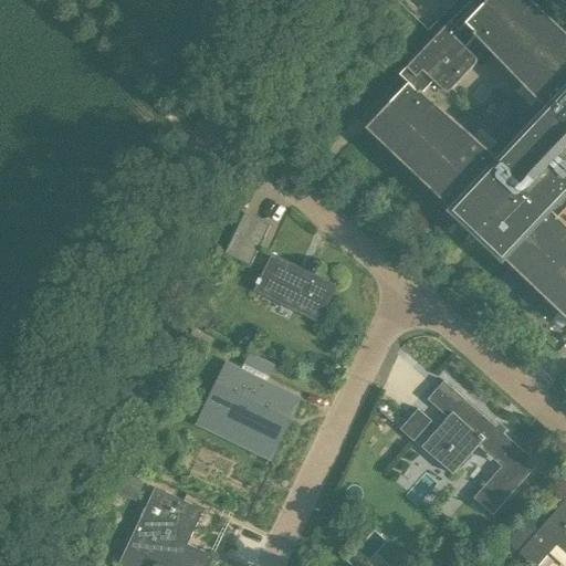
[(565,32),(532,0),(504,0),(469,38),(460,30),(459,30),(450,21),(399,75),(409,84),(367,128),(376,136),(474,231),(475,229),(483,236),(481,237),(565,317),(565,223),(559,217),(565,209),(565,32)]
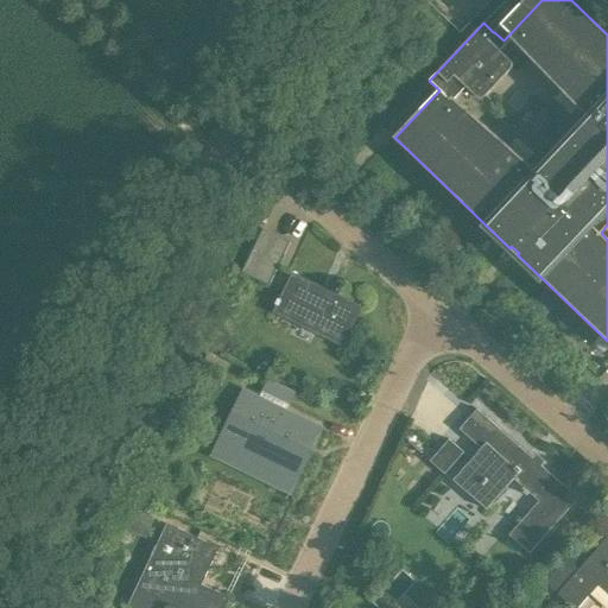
[(263,230),(241,272),(268,285),(289,244),(263,230)]
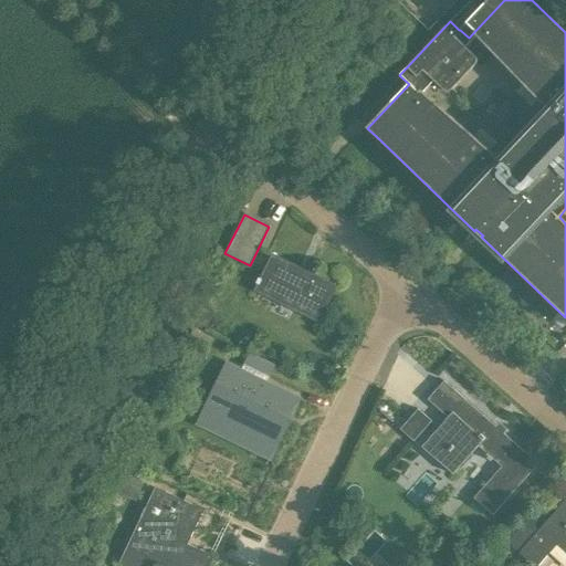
[(263,272),(254,292),(273,301),(293,311),(318,323),(336,285),(310,272),(299,268),(272,254),(263,272)]
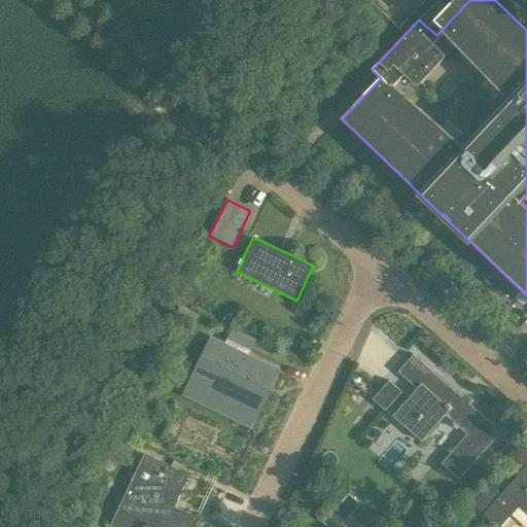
[(187,390),(253,421),(267,392),(265,391),(268,385),(274,372),(224,348),(211,342),(187,390)]
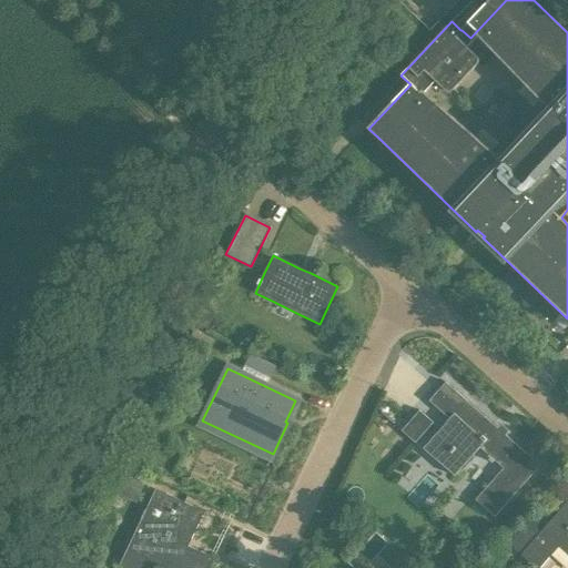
[(460,472),(474,456),(473,455),(479,447),(503,468),(475,499),(495,516),(540,466),(446,382),(443,385),(428,401),(448,419),(423,448),(454,476),(459,470),(460,472)]
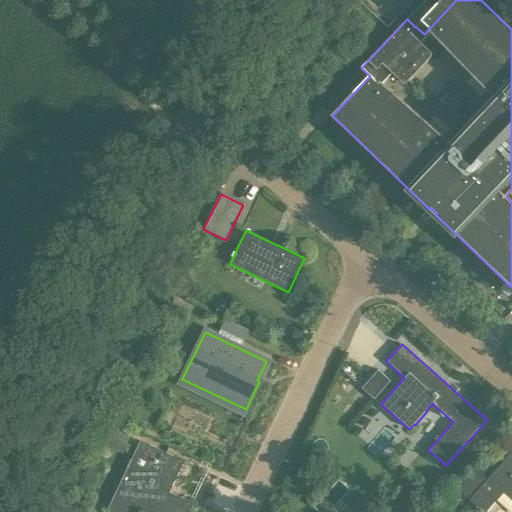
[(390,382),(379,372),(364,389),(375,399),(390,382)]
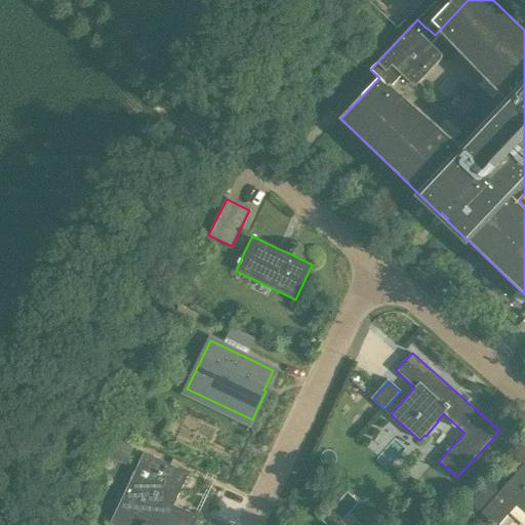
[(113,432),(104,455),(126,465),(128,459),(135,441),(113,432)]
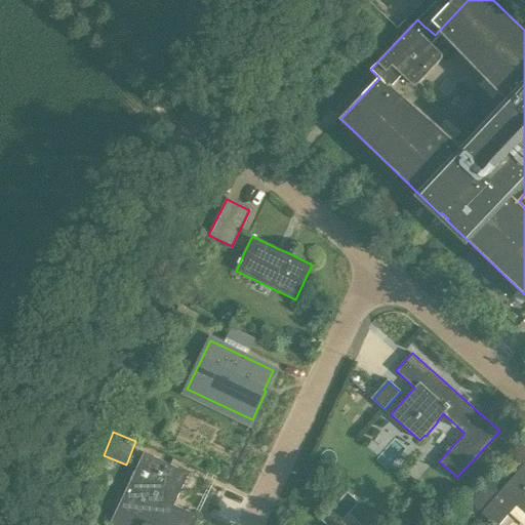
[(152,456),(146,468),(139,465),(118,509),(152,524),(193,524),(197,517),(172,506),(188,473),(152,456)]
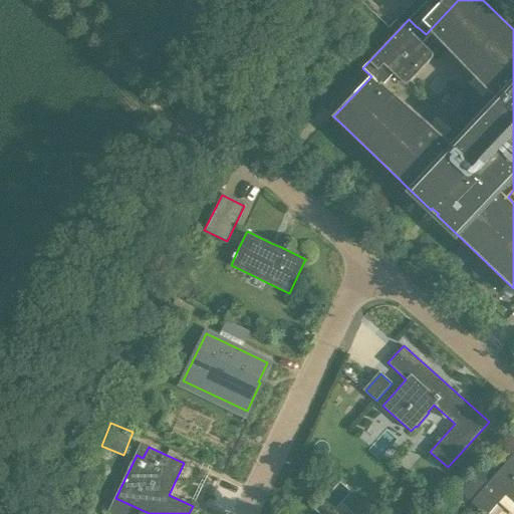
[(478,474),(461,493),(471,502),(484,513),(486,513),(506,493),(513,500),(513,453),(488,482),(478,474)]
